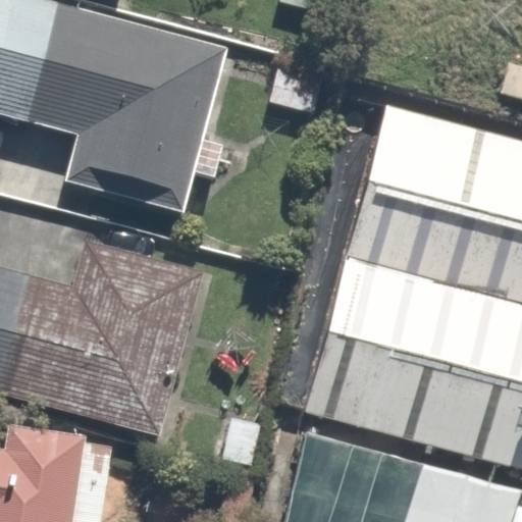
[(218,53),(15,0),(0,0),(0,123),(56,139),(45,184),(174,217),(218,53)]
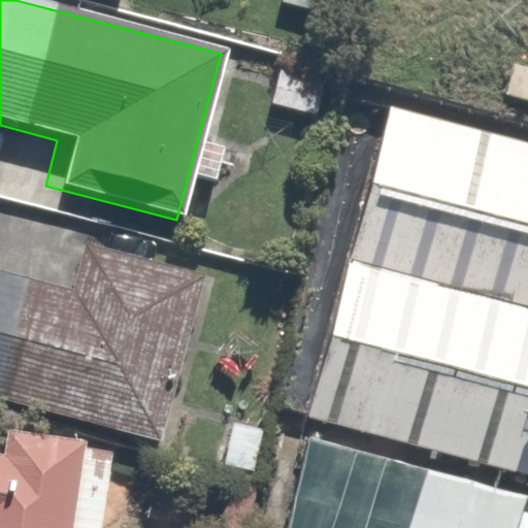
[(527,143),(390,107),(307,417),(527,474),(527,143)]
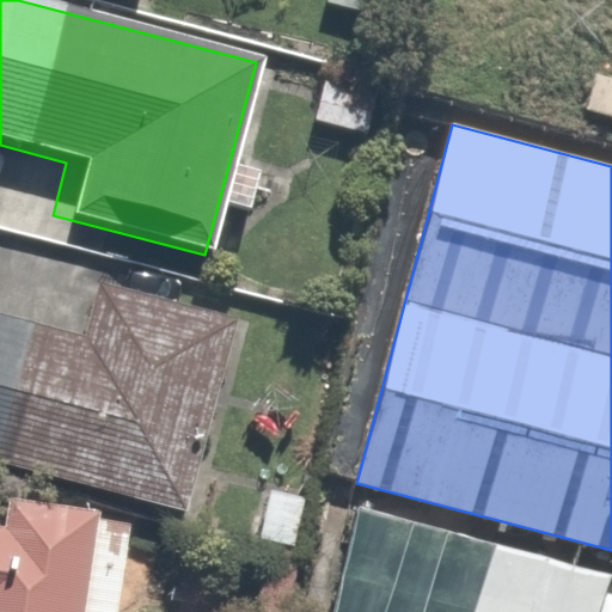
[(228,320),(97,286),(80,349),(0,326),(0,471),(176,518),(228,320)]
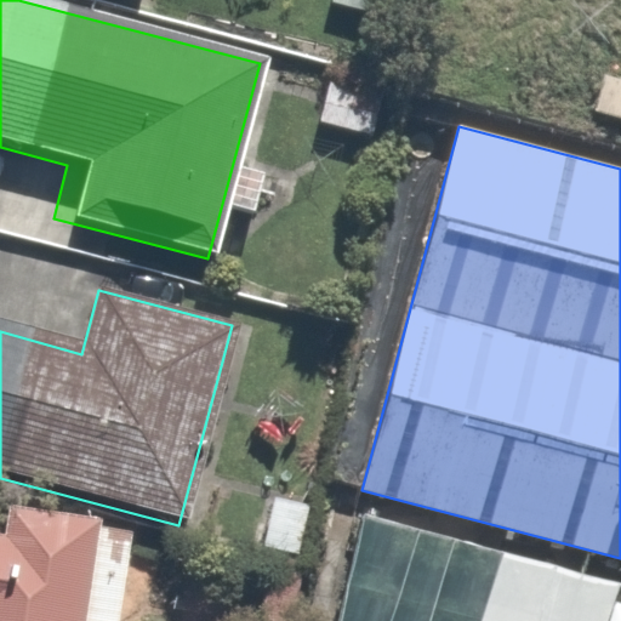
[(109,620),(131,536),(0,503),(0,620),(109,620)]
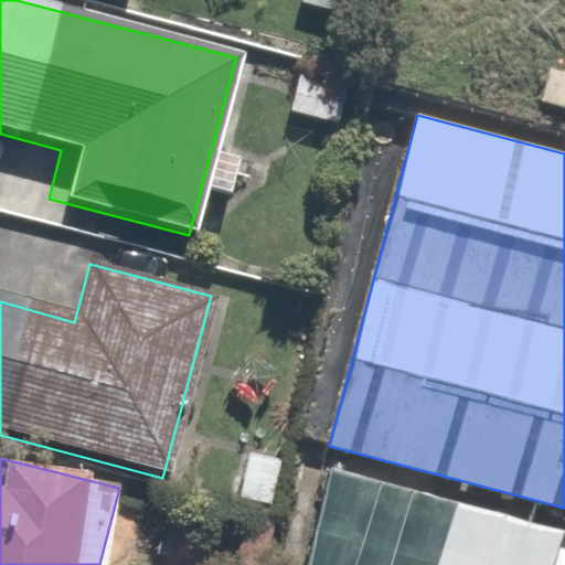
[(564,564),(564,547),(562,546),(564,536),(564,528),(454,494),(432,564),(564,564)]
